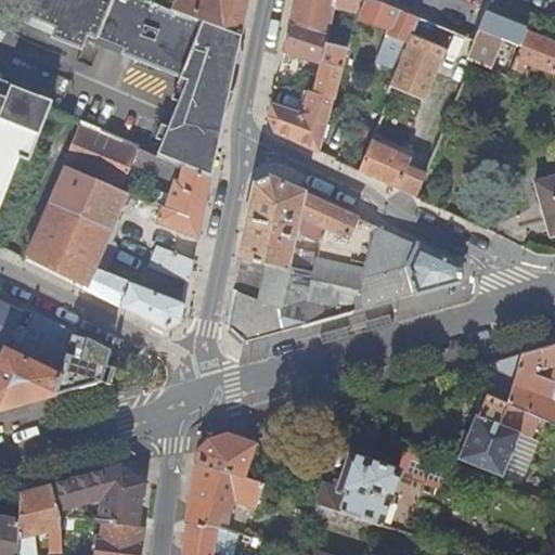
[(224,80),(242,35),(172,9),(167,7),(151,0),(29,0),(31,3),(35,8),(41,14),(59,22),(54,33),(85,46),(91,31),(125,47),(123,51),(189,80),(179,101),(224,120),(232,84),(224,80)]
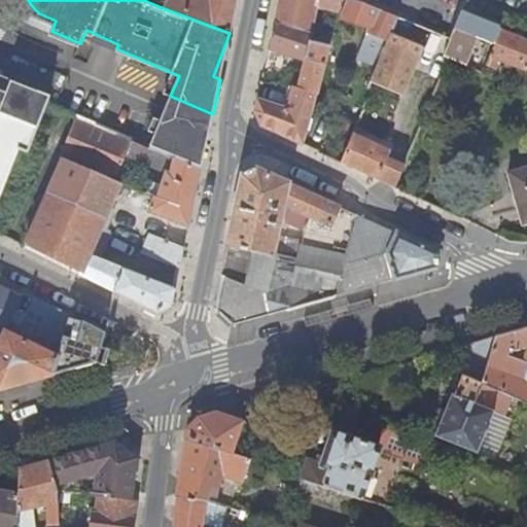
[(166,0),(164,8),(230,33),(237,0),(166,0)]
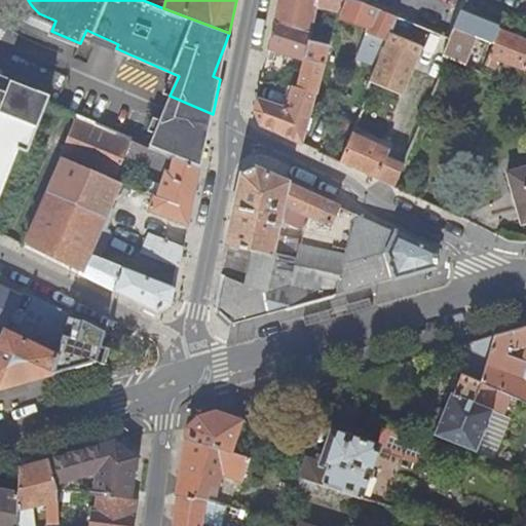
[(316,6),(336,11),(339,0),(278,0),(274,23),(311,32),(316,6)]
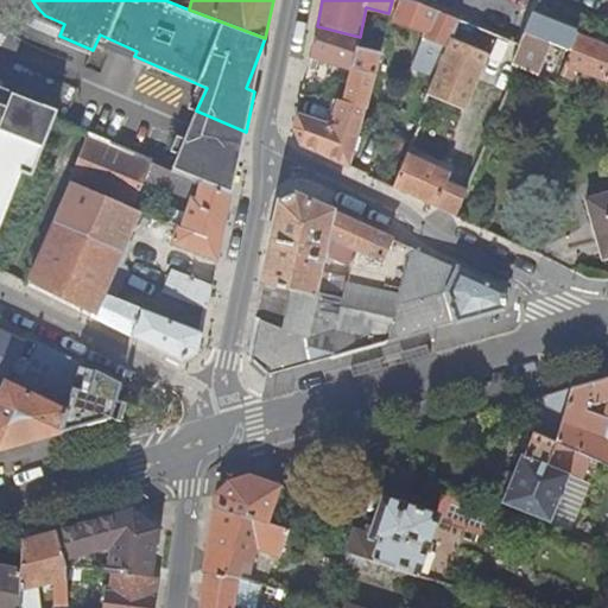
[(396,14),(400,0),(392,0),(388,13),(396,14)]
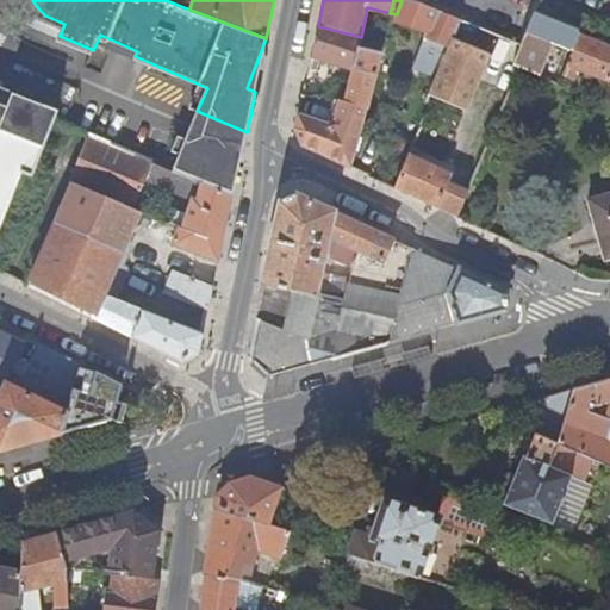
[(427,31),(414,68),(439,76),(450,41),(456,43),(464,23),(462,22),(414,1),(404,0),(402,0),(397,14),(394,22),(427,31)]
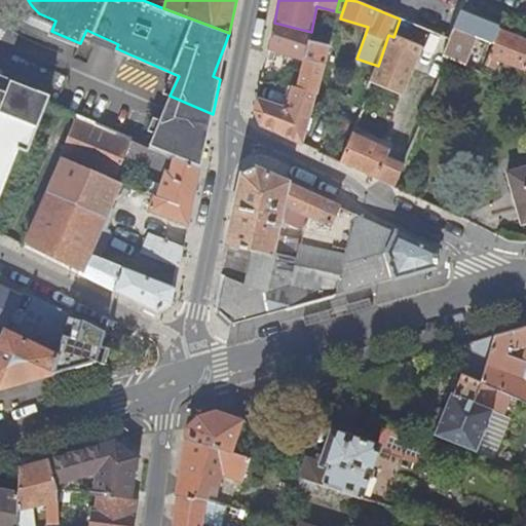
[(475,37),(492,44),(498,29),(500,24),(462,8),(451,37),(443,55),(450,59),(464,65),(475,37)]
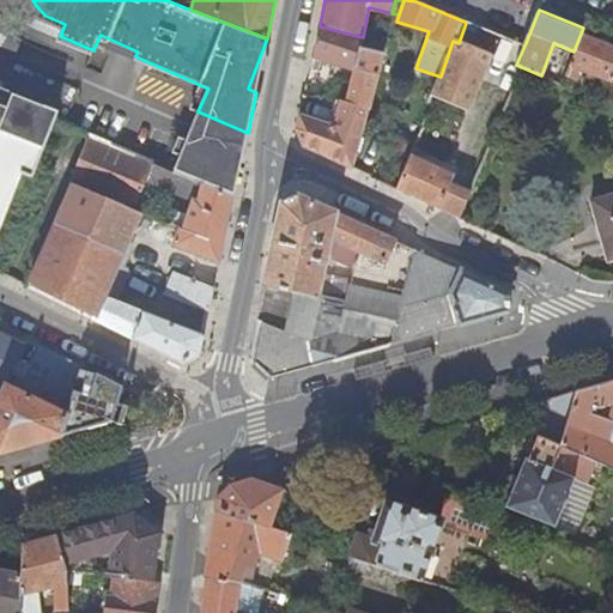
[(359,49),(362,42),(363,37),(320,26),(309,78),(308,78),(305,87),(327,93),(334,66),(352,72),(353,71),(359,49)]
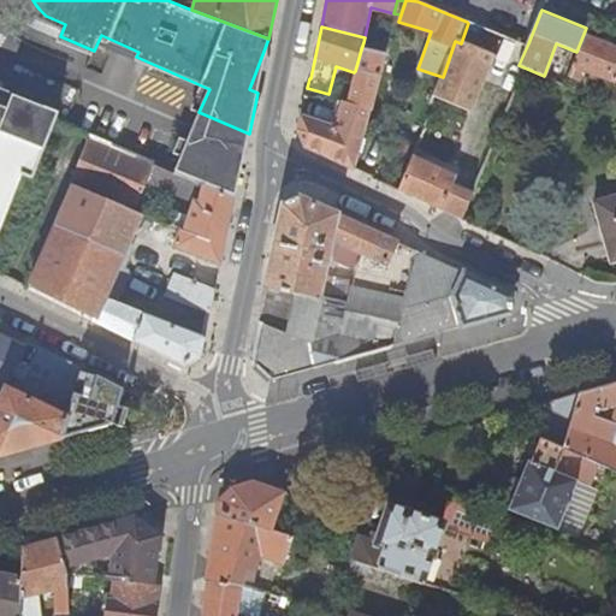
[(615,46),(584,34),(576,52),(567,72),(582,78),(586,70),(615,81),(615,80),(615,46)]
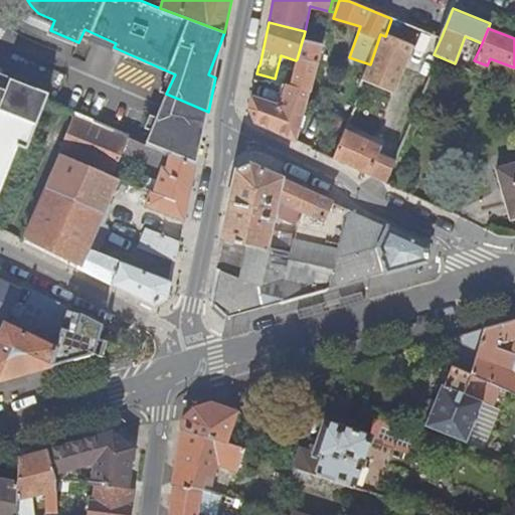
[(326,35),(323,33),(315,39),(313,45),(302,41),(297,59),(315,64),(316,64),(321,48),(322,49),(326,35)]
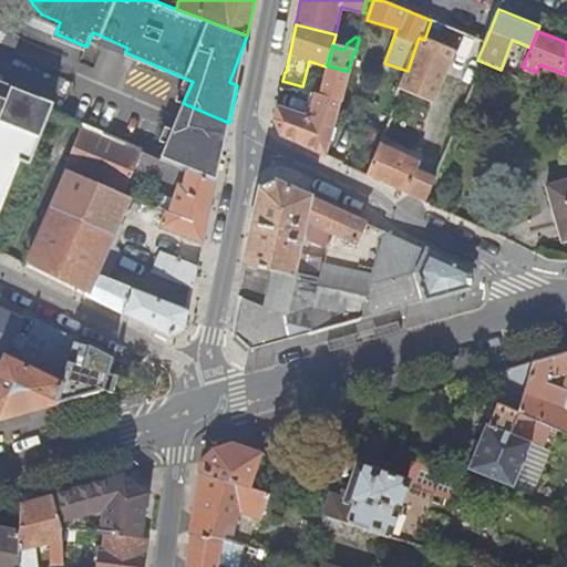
[(434,103),(454,52),(424,40),(419,38),(408,71),(399,98),(400,99),(397,106),(418,115),(423,100),(434,103)]
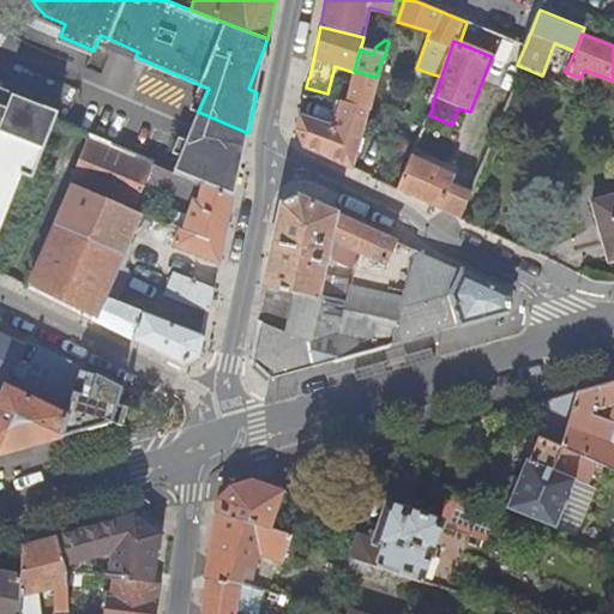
[(362,42),(360,49),(373,54),(375,47),(362,42)]
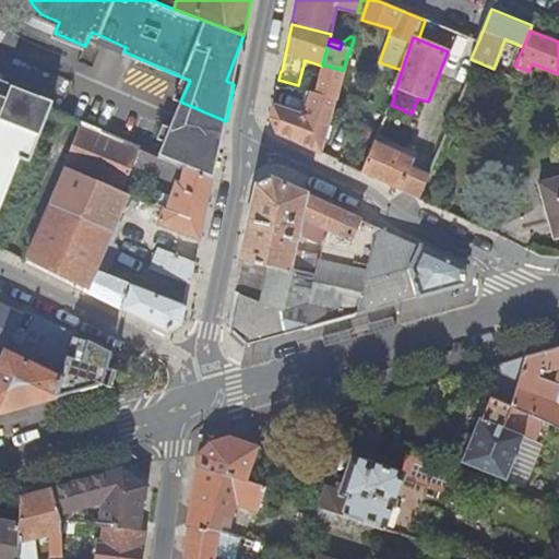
[(305,117),(273,106),(270,119),(275,133),(320,154),(342,70),(322,64),(321,66),(313,95),(311,94),(305,117)]
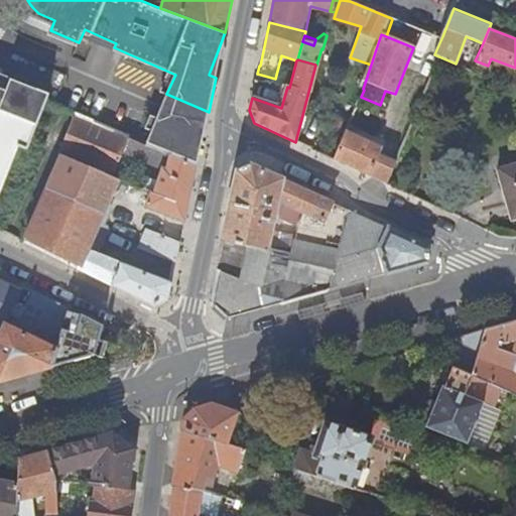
[(26,153),(47,103),(44,102),(47,95),(0,74),(0,195),(19,150),(26,153)]
